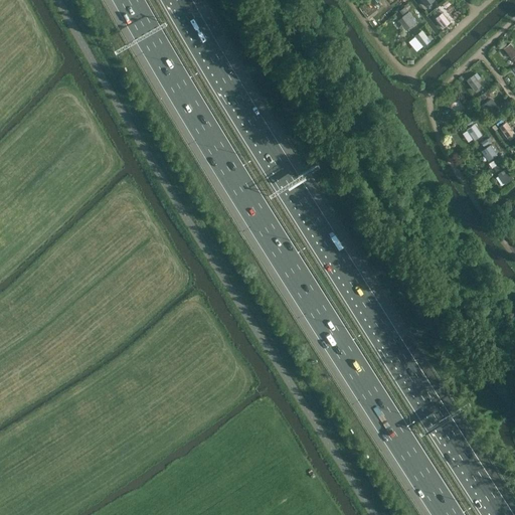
[(448,0),(443,4),(446,8),(451,4),(448,0)]
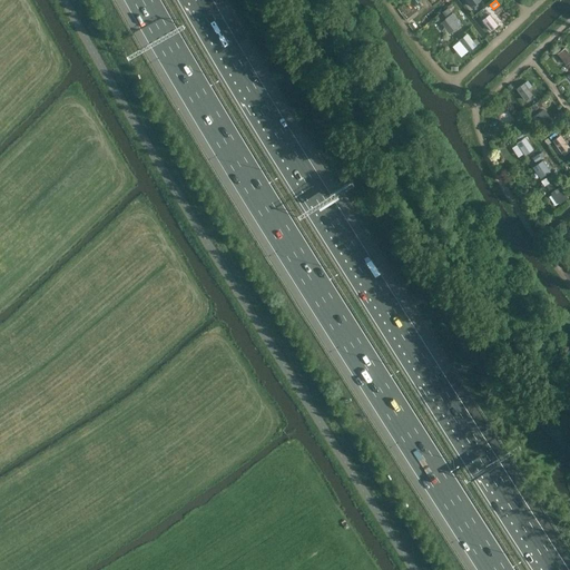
[(445,19),(453,30),(462,23),(453,12),(445,19)]
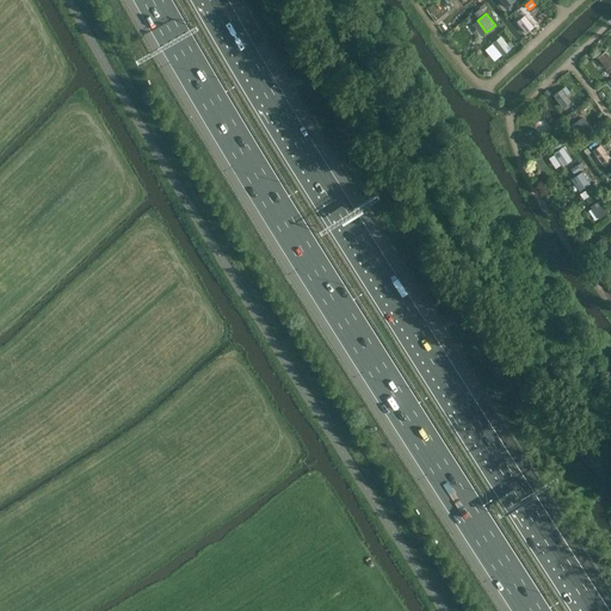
[(517,22),(526,34),(534,26),(524,16),(517,22)]
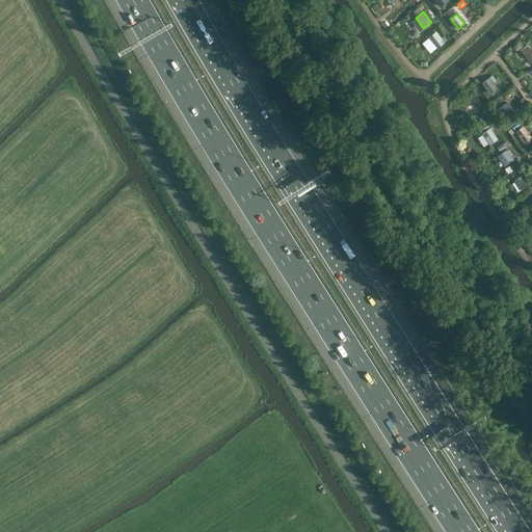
[(435,31),(428,37),(437,49),(445,43),(435,31)]
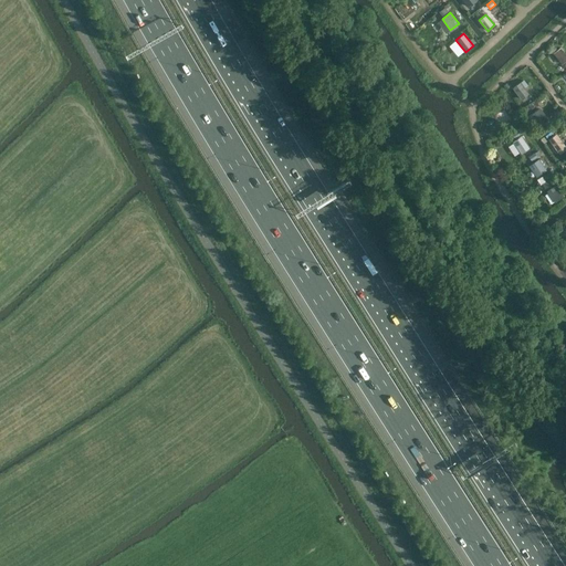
[(553,53),(562,65),(565,61),(565,54),(561,48),(553,53)]
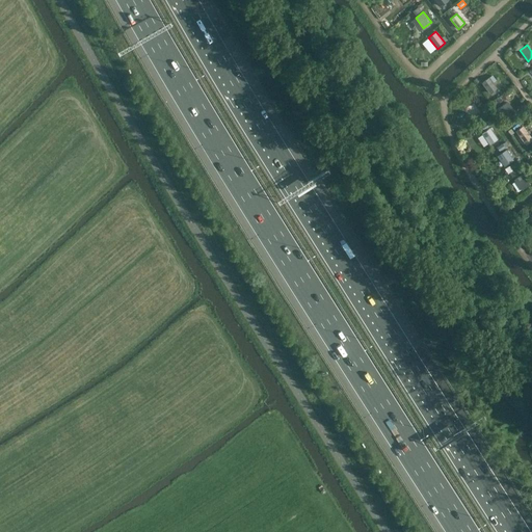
[(482,83),(489,94),(497,88),(489,77),(482,83)]
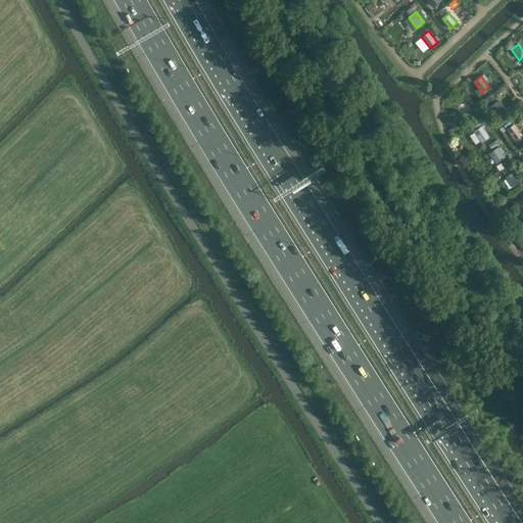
[(507,110),(500,99),(488,106),(496,117),(507,110)]
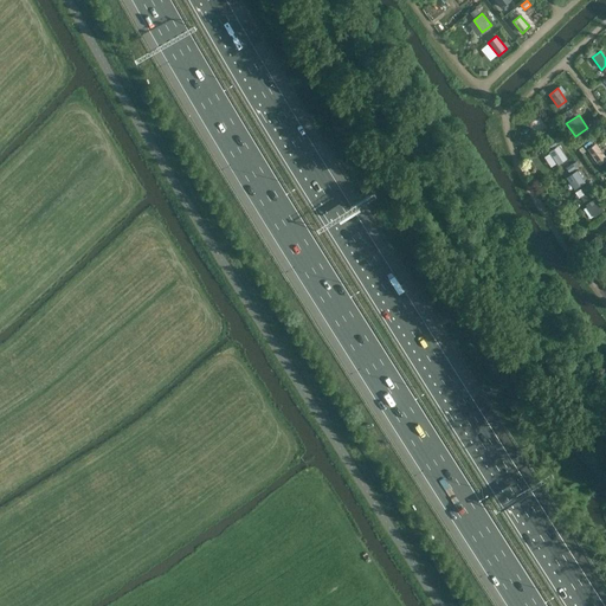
[(548,128),(540,117),(529,124),(533,130),(532,131),(534,136),(536,136),(548,128)]
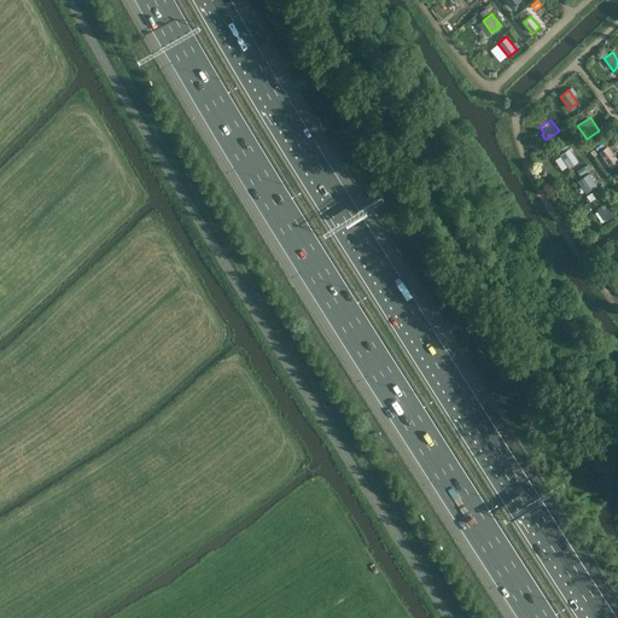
[(560,133),(553,138),(555,143),(563,138),(560,133)]
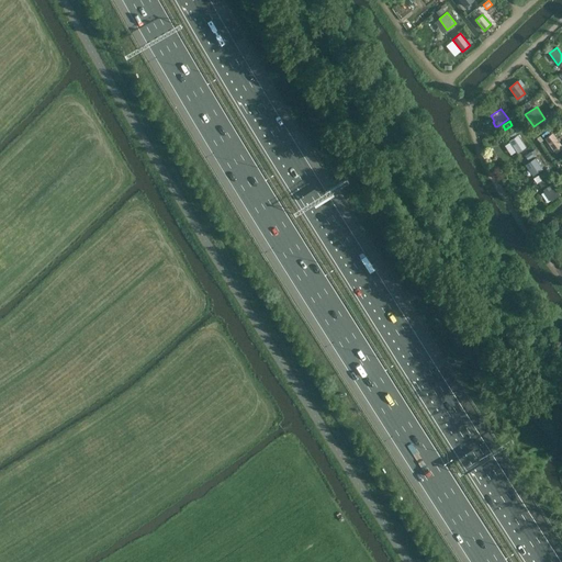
[(552,133),(544,138),(553,150),(561,145),(552,133)]
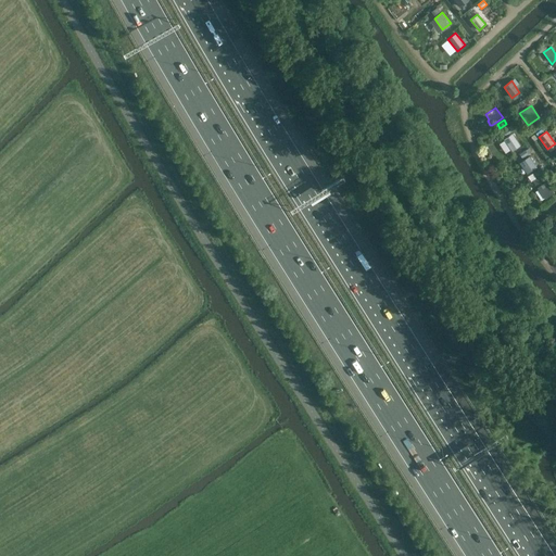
[(519,143),(513,133),(504,138),(512,149),(519,143)]
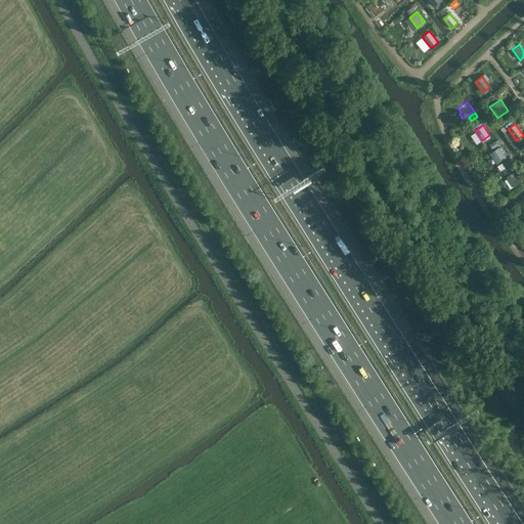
[(498,146),(489,154),(496,164),(506,158),(498,146)]
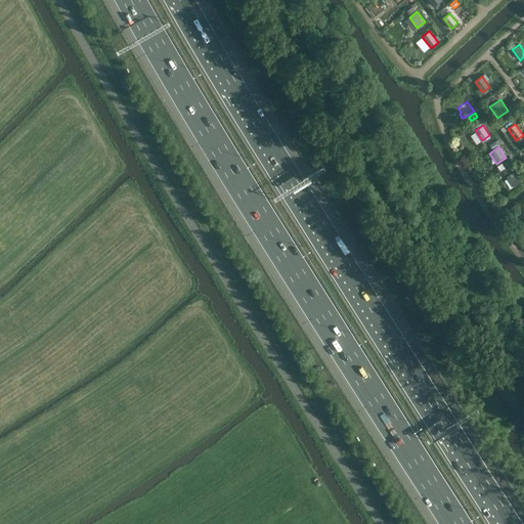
[(522,181),(515,171),(506,177),(514,187),(522,181)]
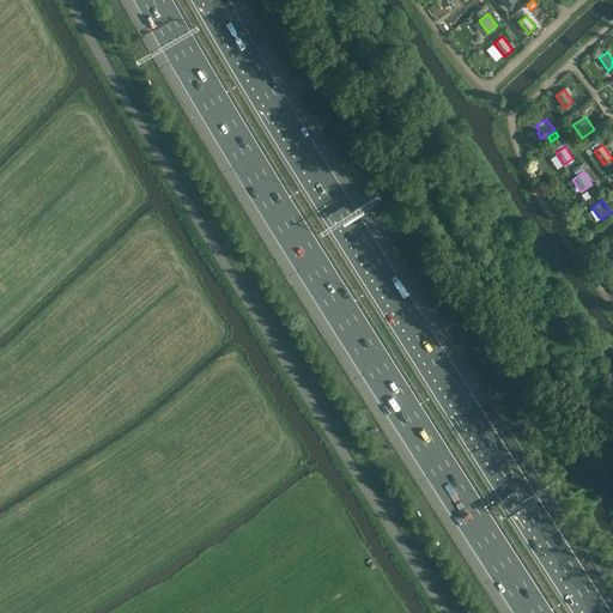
All buildings are outlined.
